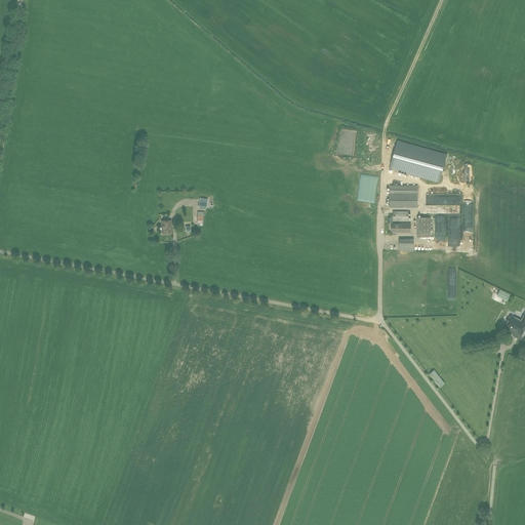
[(397,142),(390,167),(439,182),(446,156),(397,142)]
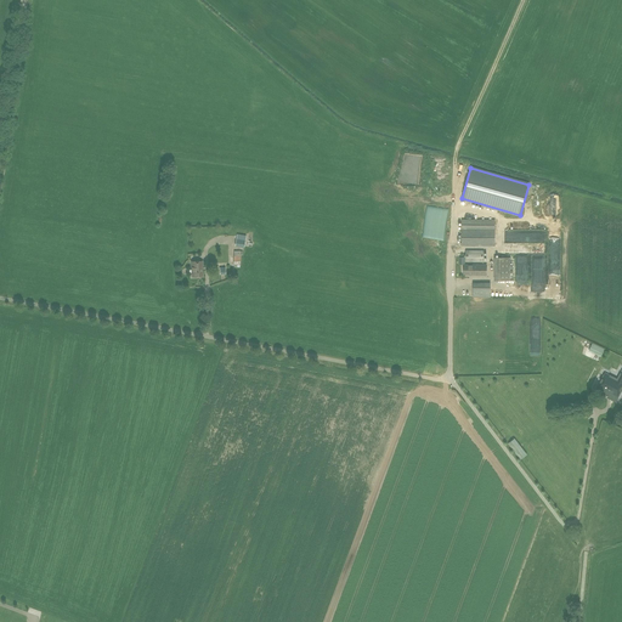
[(507,227),(522,227),(522,218),(507,216),(507,227)]
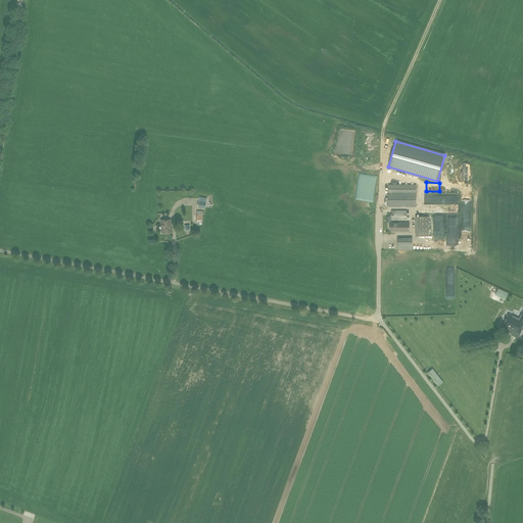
[(416,185),(388,185),(388,206),(416,206),(416,185)]
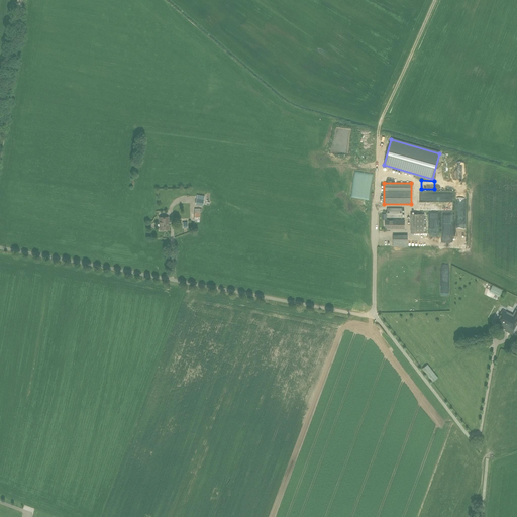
[(453,192),(432,192),(432,201),(442,201),(442,200),(453,200),(453,192)]
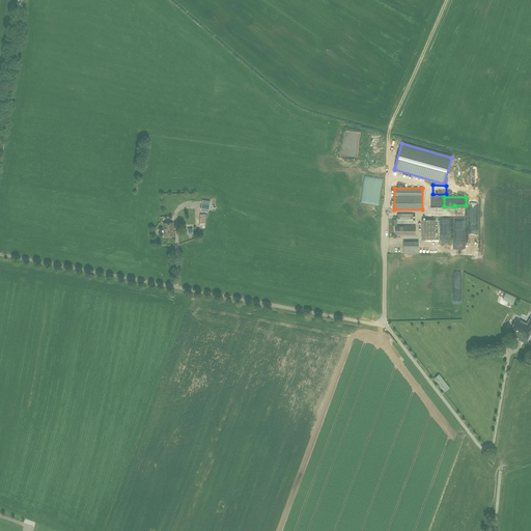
[(201,204),(200,210),(208,211),(208,210),(215,211),(216,207),(210,206),(210,205),(210,199),(202,198),(201,204)]
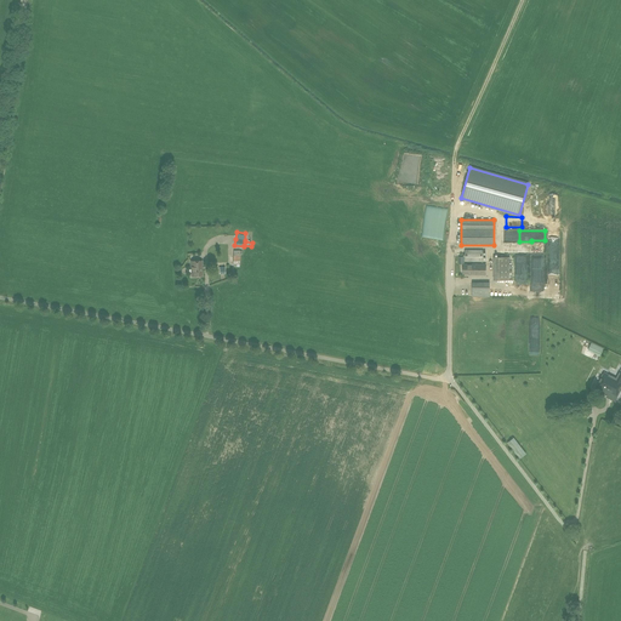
[(483,250),(465,250),(465,261),(483,261),(483,250)]
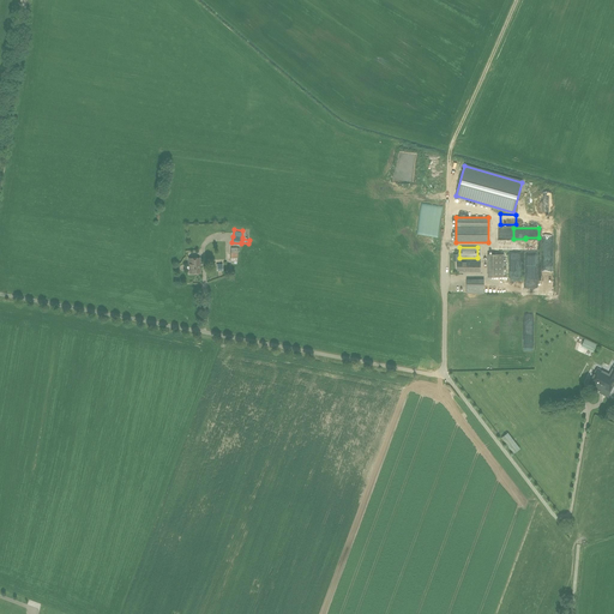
[(489,277),(504,277),(504,254),(489,254),(489,277)]
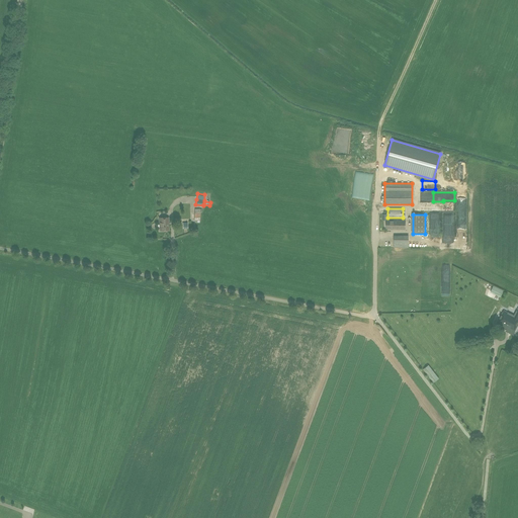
[(168,218),(160,218),(160,231),(169,230),(168,218)]
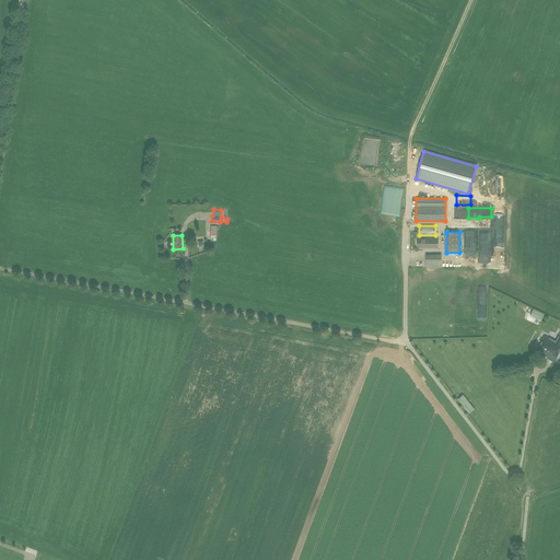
[(426,238),(418,238),(417,247),(424,247),(438,247),(439,238),(426,238)]
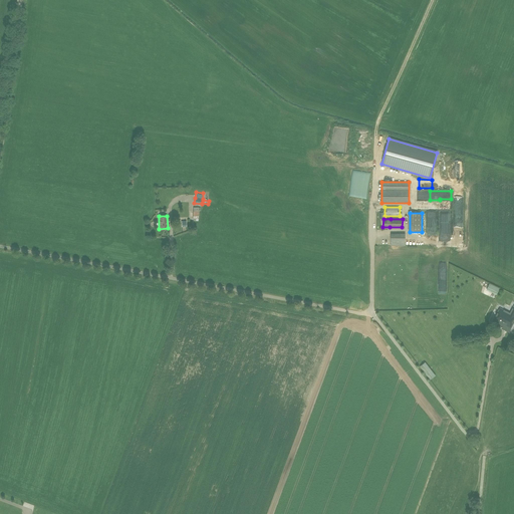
[(406,235),(391,235),(391,245),(406,245),(406,235)]
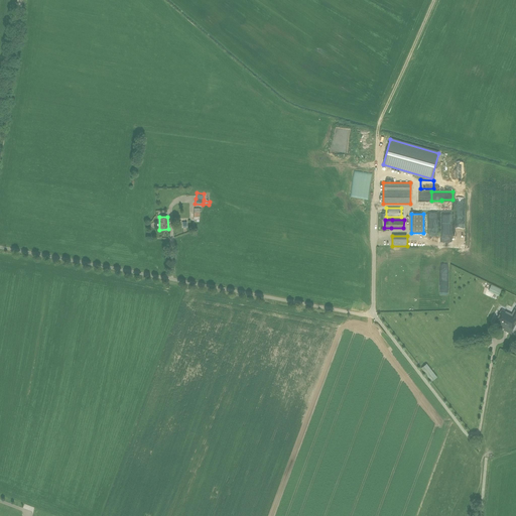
[(501,289),(491,284),(488,291),(498,295),(501,289)]
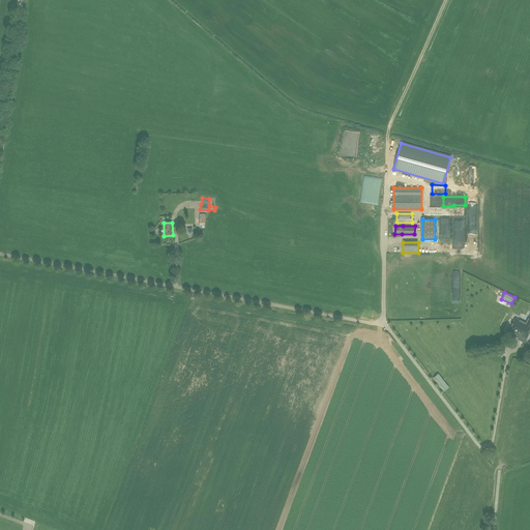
[(529,315),(526,323),(517,318),(509,330),(525,339),(529,327),(529,315)]
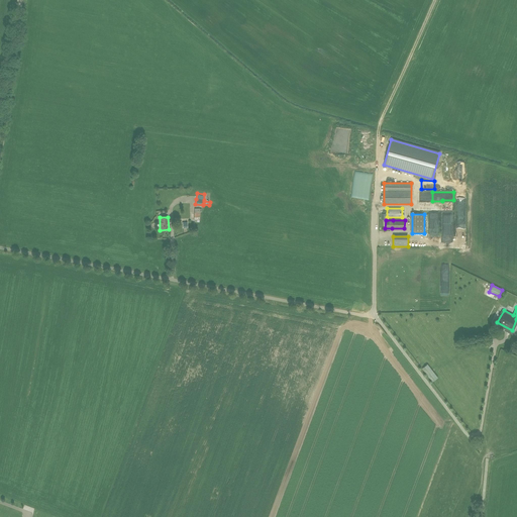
[(437,378),(428,365),(422,369),(432,382),(437,378)]
